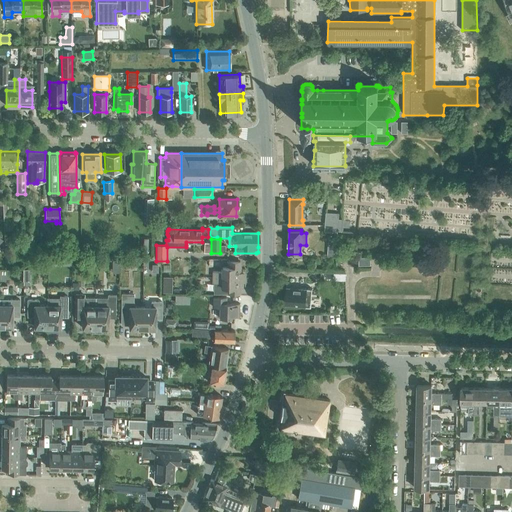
[(369,257),(358,258),(358,266),(370,265),(369,257)]
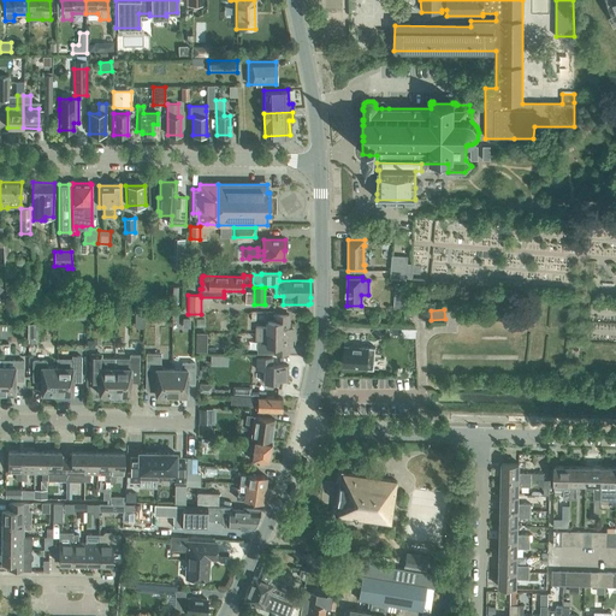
[(256,327),(256,333),(294,335),(294,331),(288,331),(289,315),(274,314),(274,321),(267,321),(267,327),(256,327)]
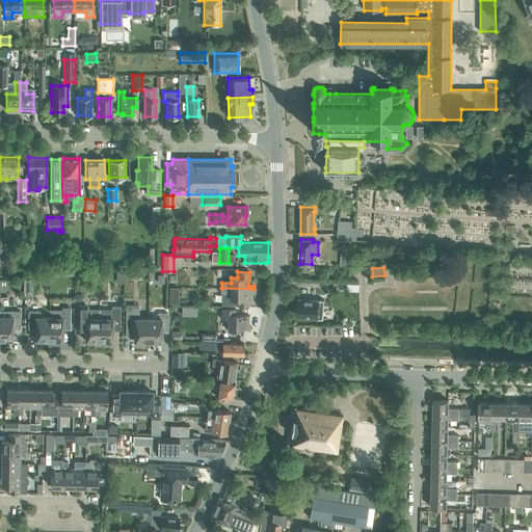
[(254,292),(254,289),(221,288),(220,294),(222,294),(222,304),(229,304),(233,304),(237,306),(248,306),(248,292),(254,292)]
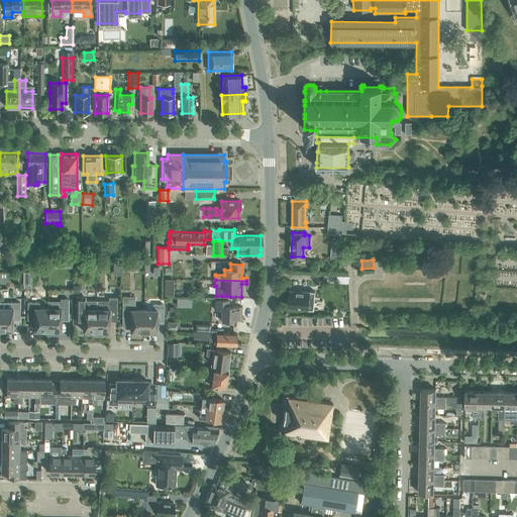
[(315,292),(290,291),(289,307),(314,309),(315,292)]
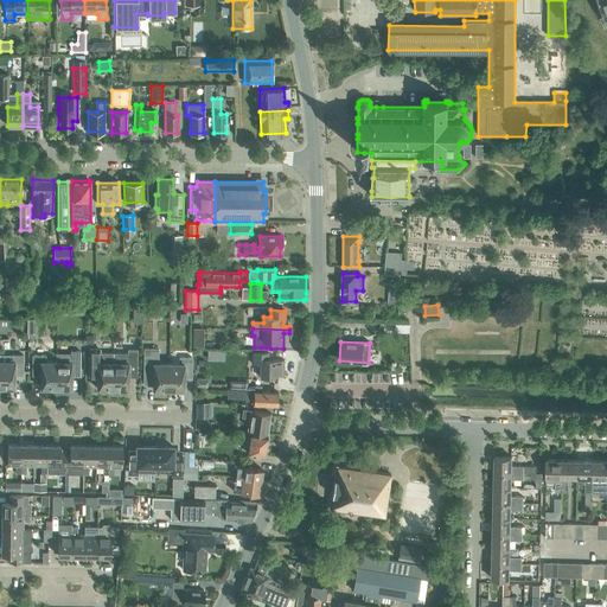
[(108,390),(108,389),(113,389),(113,353),(98,352),(98,349),(89,349),(89,377),(97,377),(97,389),(100,389),(100,390),(108,390)]
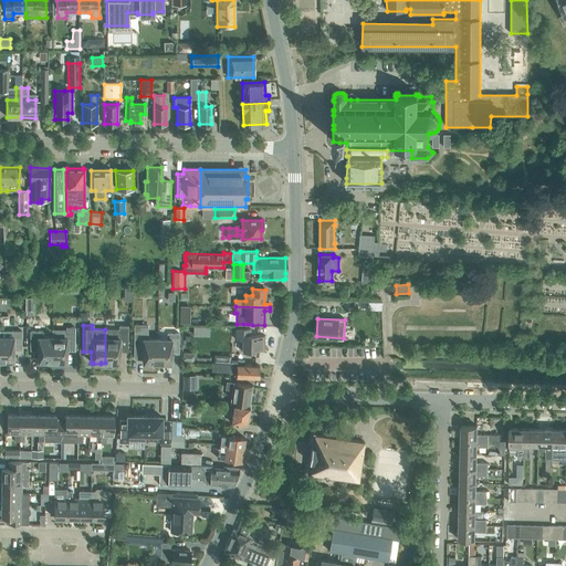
[(157,364),(157,363),(157,339),(149,339),(147,333),(147,325),(134,325),(134,348),(143,348),(143,364),(145,364),(145,365),(153,365),(153,364),(157,364)]
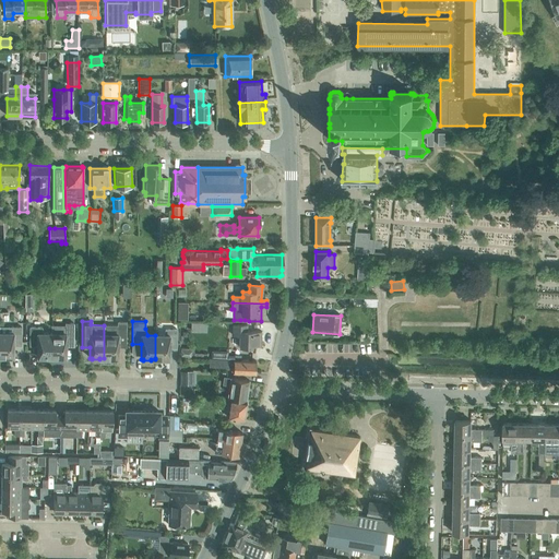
[(51,330),(51,333),(51,357),(56,357),(56,359),(63,359),(63,358),(66,358),(66,343),(73,343),(73,328),(73,323),(66,323),(66,325),(51,325),(51,330)]
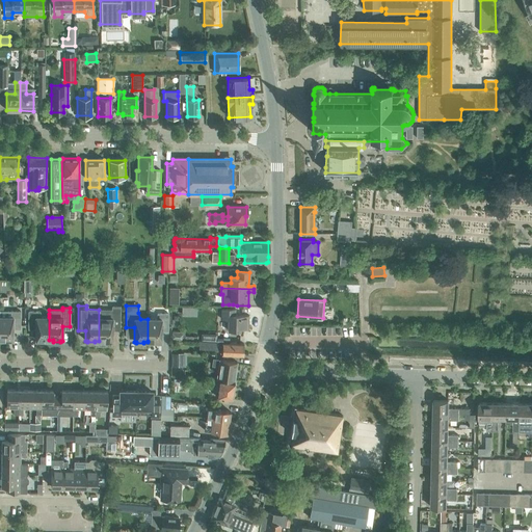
[(112,311),(99,311),(99,341),(103,341),(103,343),(110,343),(110,341),(112,341),(112,326),(120,327),(120,308),(112,308),(112,311)]
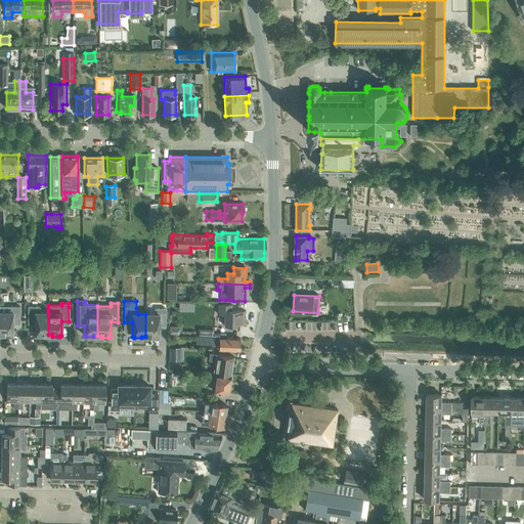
[(218,304),(218,314),(224,314),(224,325),(236,325),(236,323),(245,323),(245,310),(231,310),(231,304),(218,304)]
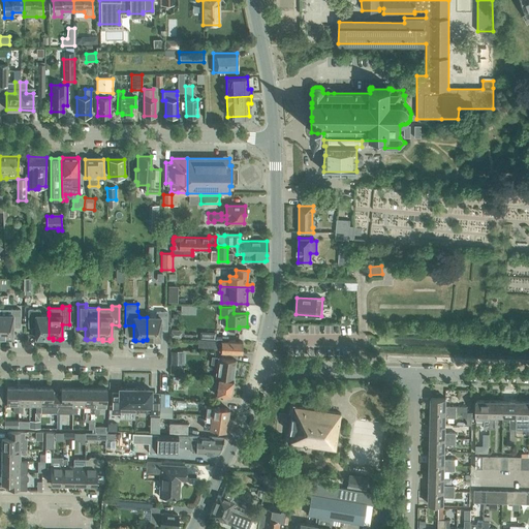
[(0,337),(3,338),(3,339),(10,339),(10,338),(12,338),(12,323),(20,323),(20,310),(8,310),(0,309),(0,337)]
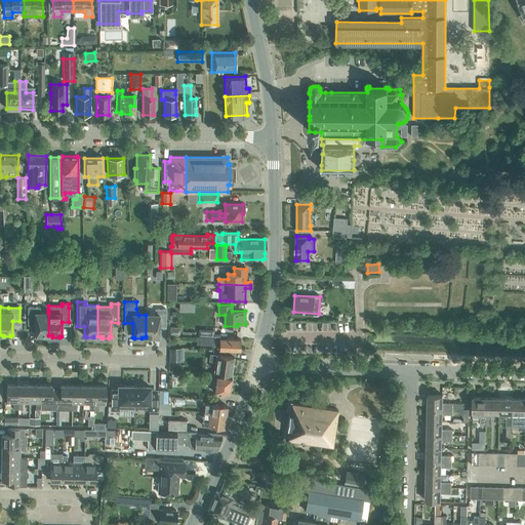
[(37,337),(44,337),(44,335),(48,335),(48,313),(40,313),(39,308),(28,308),(28,321),(35,321),(35,335),(37,335),(37,337)]
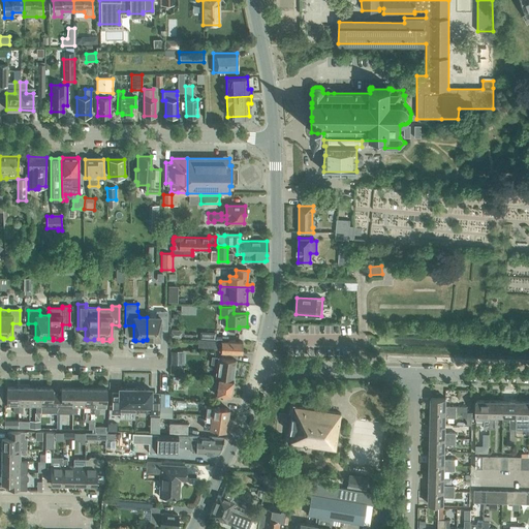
[(147,317),(147,339),(147,340),(151,340),(151,341),(158,341),(158,340),(160,340),(160,325),(166,325),(167,312),(157,312),(155,317),(147,317)]
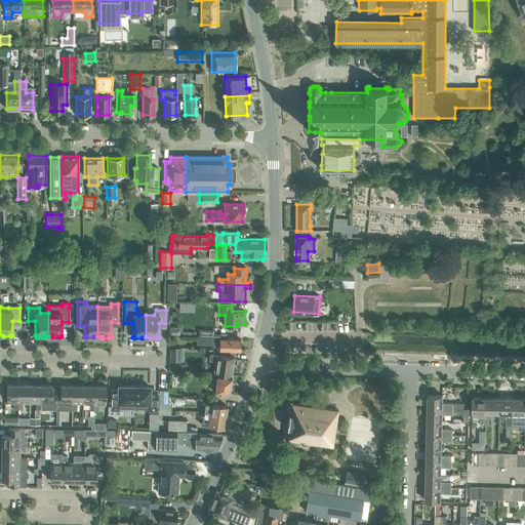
[(240,351),(240,339),(197,336),(197,344),(219,346),(218,350),(240,351)]
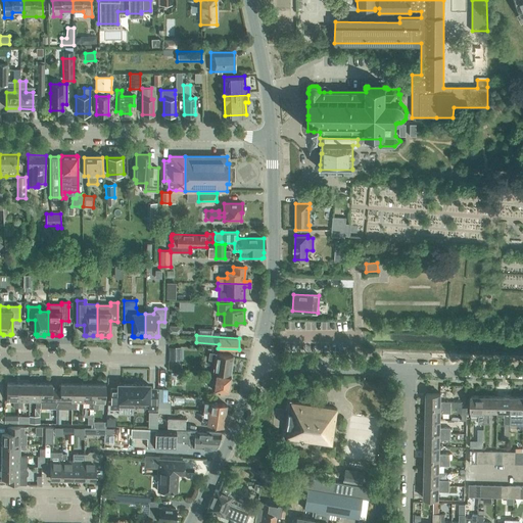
[(214,372),(230,375),(233,357),(220,354),(220,353),(209,351),(207,360),(215,360),(214,372)]
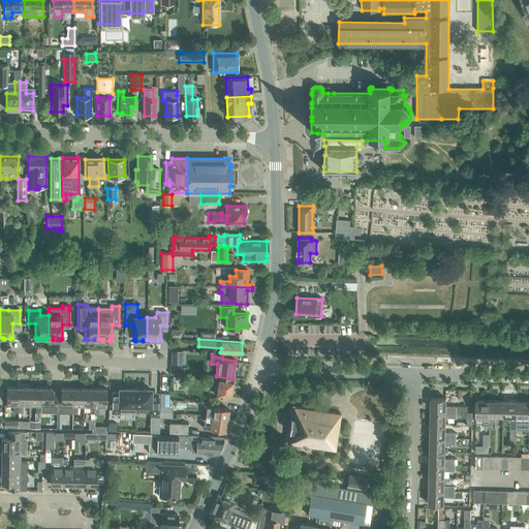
[(218,383),(216,396),(230,398),(232,379),(216,376),(215,383),(218,383)]
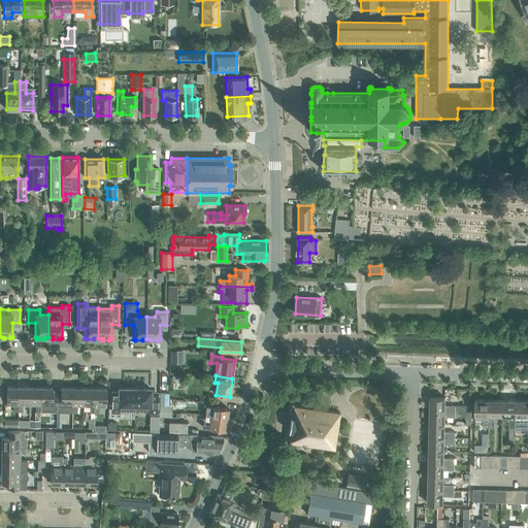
[(13,405),(13,411),(19,411),(19,387),(7,387),(6,405),(13,405)]
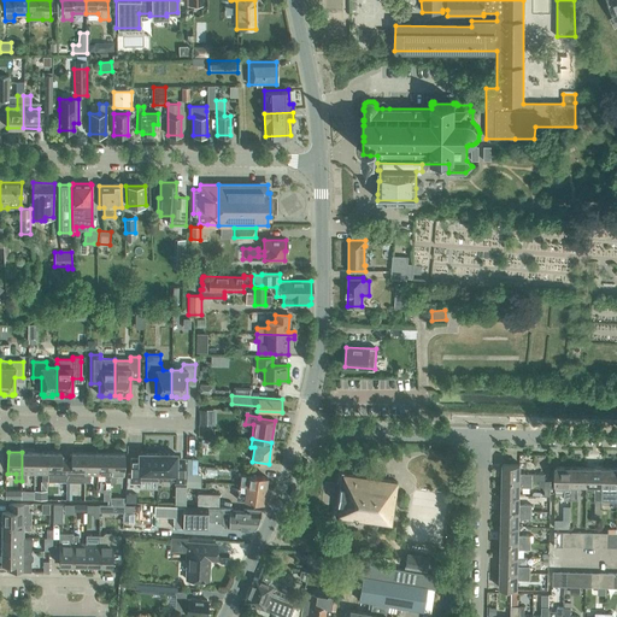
[(35,452),(22,452),(22,481),(27,481),(27,474),(34,474),(35,452)]
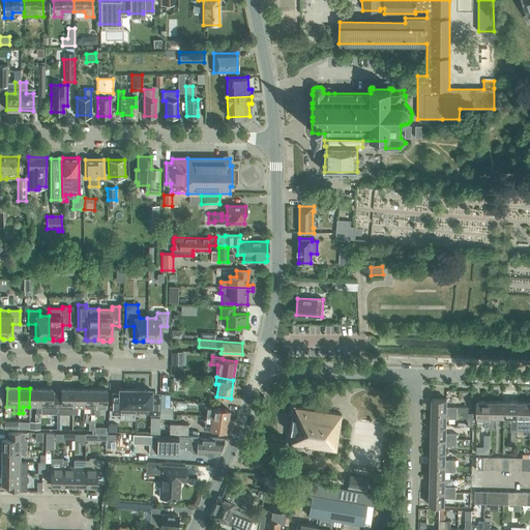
[(36,414),(40,414),(40,388),(30,388),(29,407),(36,407),(36,414)]
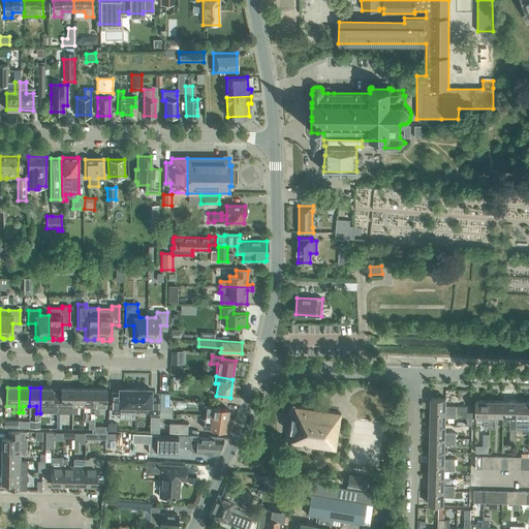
[(40,413),(56,413),(57,395),(53,395),(53,387),(40,387),(40,413)]
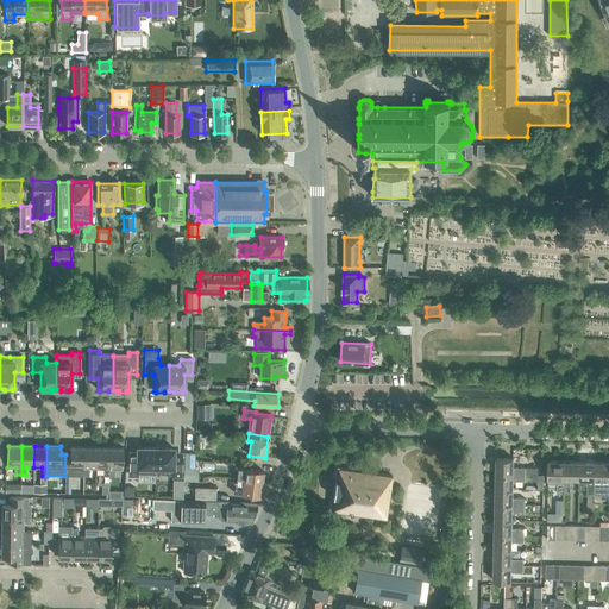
[(83,447),(70,447),(70,454),(66,454),(64,476),(83,476),(83,447)]
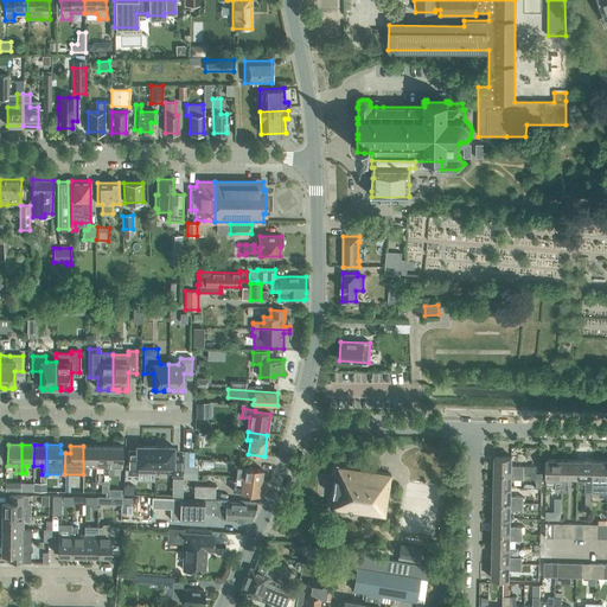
[(96,467),(96,447),(96,446),(83,446),(83,474),(88,474),(88,467),(96,467)]
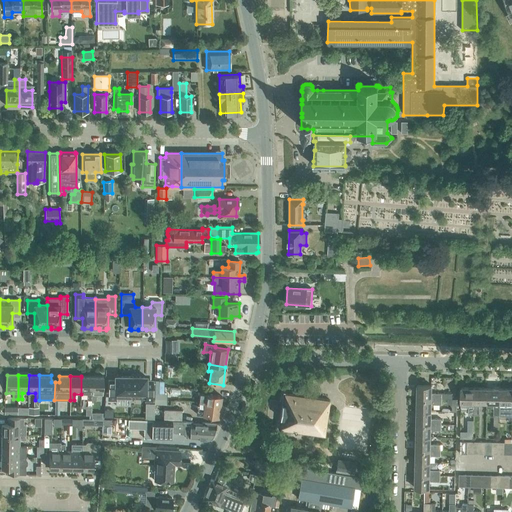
[(81,376),(81,377),(81,394),(87,394),(87,400),(91,400),(92,376),(81,376)]
